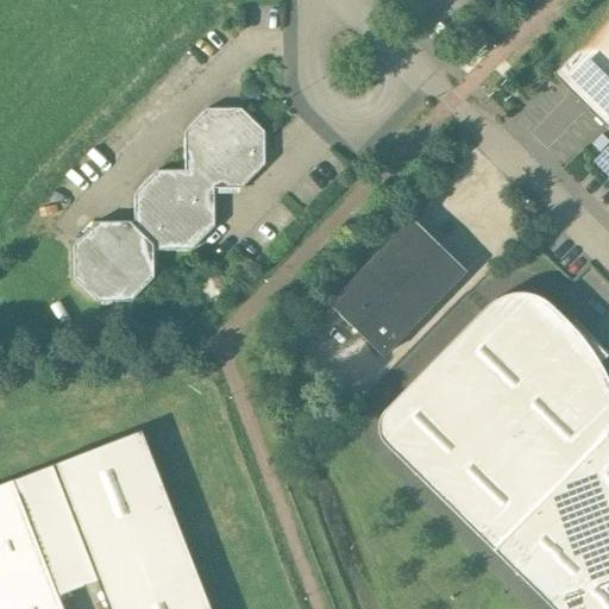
[(608,17),(554,73),(608,126),(608,17)]
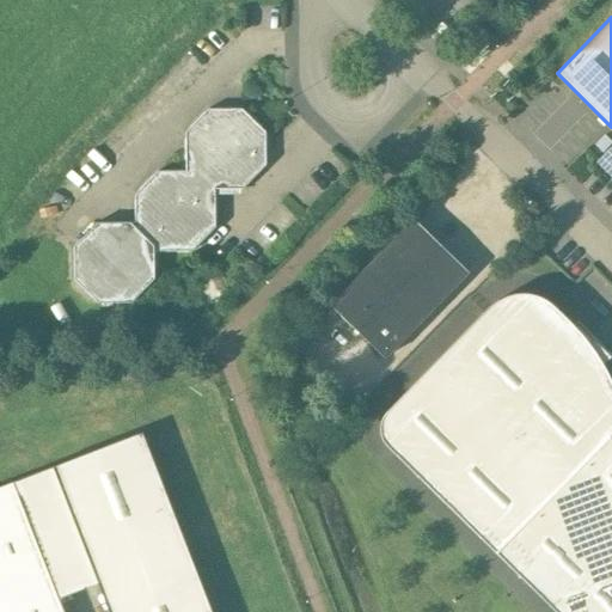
[(187,170),(159,170),(135,194),(136,221),(98,221),(74,245),(75,279),(83,286),(99,303),(133,303),(150,286),(155,279),(155,251),(194,251),(216,227),(216,189),(244,189),(267,165),(267,132),(243,108),(209,108),(187,132),(187,170)]
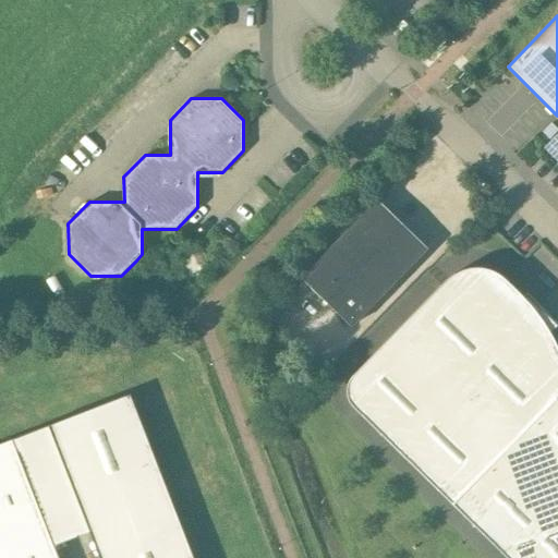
[(378,198),(302,277),(351,326),(419,256),(427,247),(378,198)]
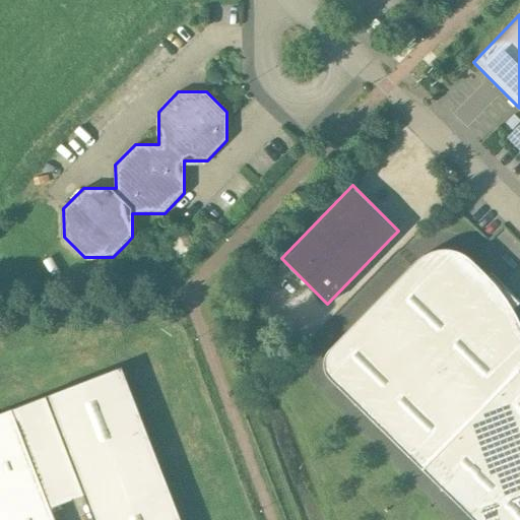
[(430,251),(417,259),(328,350),(325,356),(324,364),(325,372),(329,378),(373,420),(474,519),(519,519),(519,369),(486,337),(513,310),(519,303),(519,301),(492,273),(489,276),(470,258),(458,251),(444,249),(430,251)]
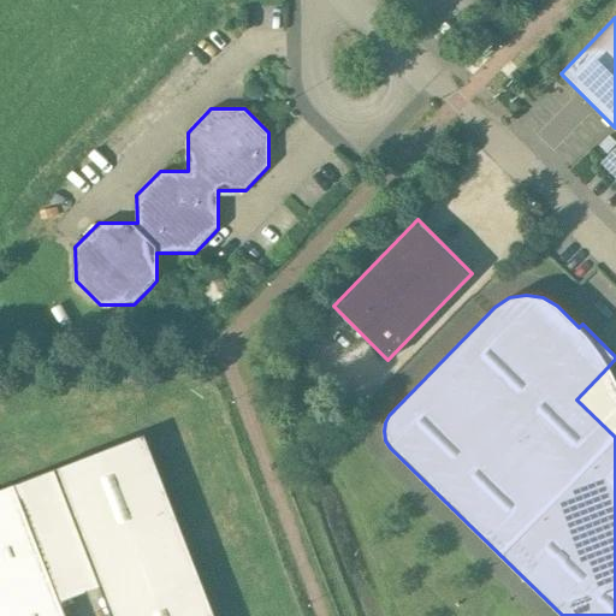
[(608,367),(576,400),(615,437),(615,381),(608,367)]
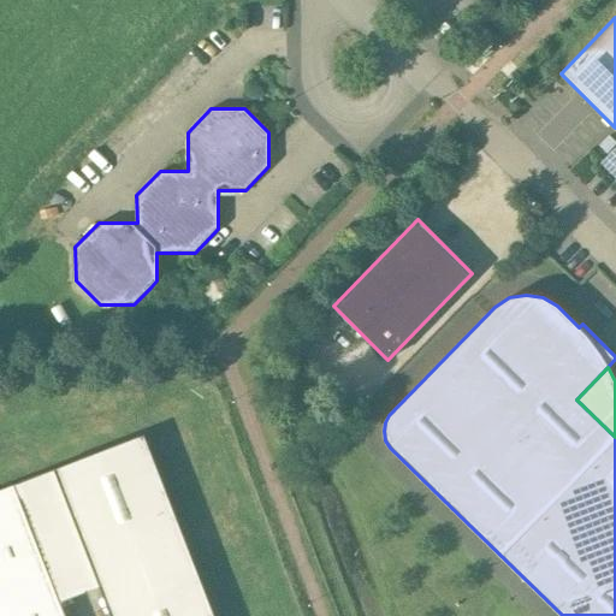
[(214,615),(144,434),(54,469),(100,586),(111,615),(214,615)]
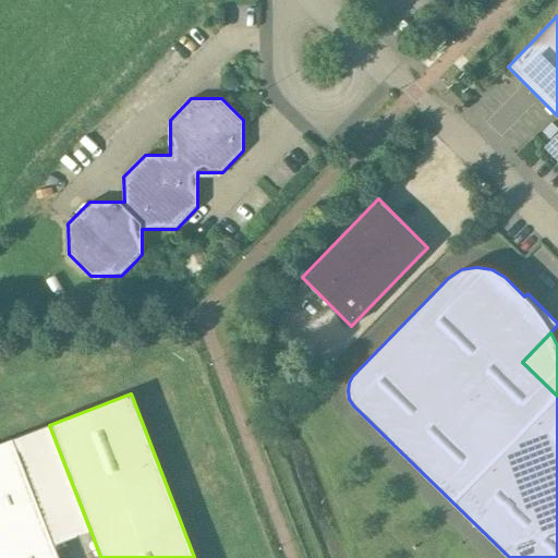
[(91,531),(49,425),(12,439),(53,545),(91,531)]
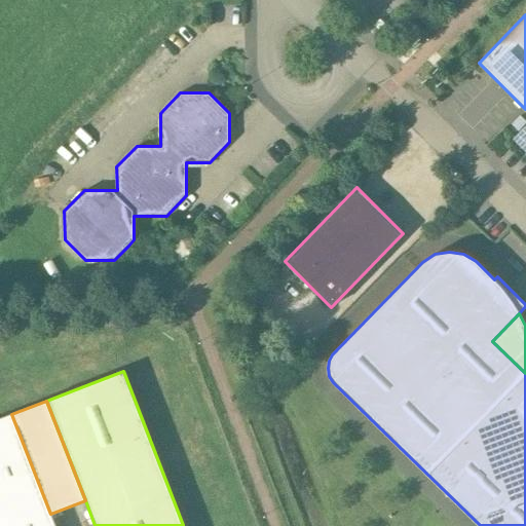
[(11,414),(0,418),(0,525),(54,525),(50,514),(11,414)]
